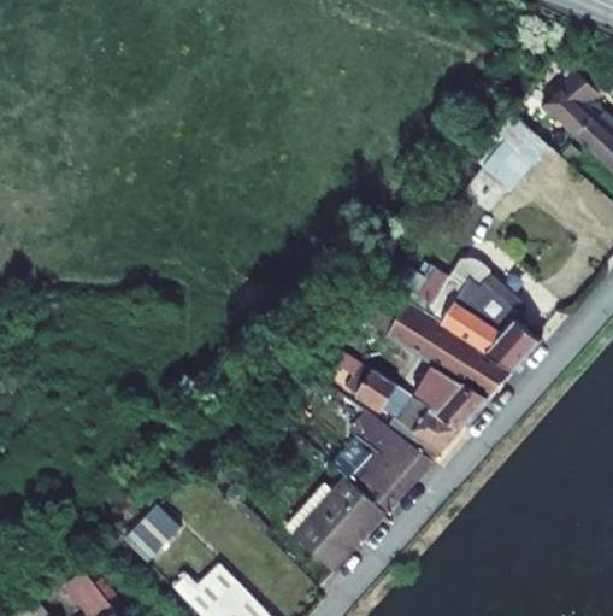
[(611,74),(570,51),(564,62),(606,81),(611,74)]
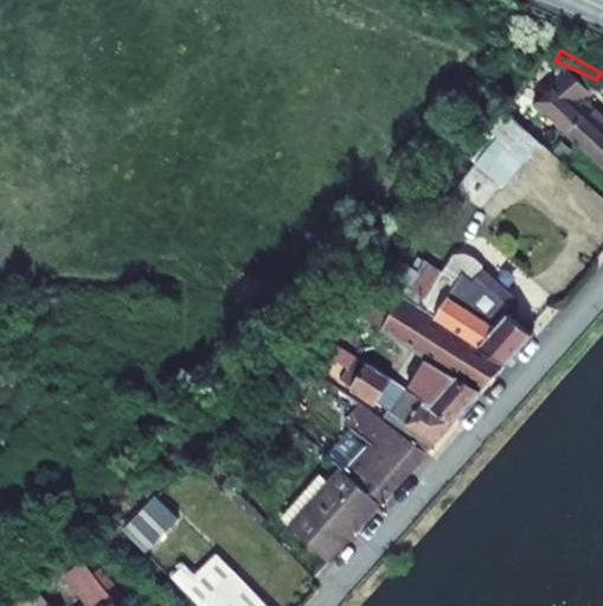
[(587,117),(592,112),(579,101),(596,80),(555,61),(553,63),(568,72),(552,85),(551,84),(532,104),(565,135),(584,115),(587,117)]
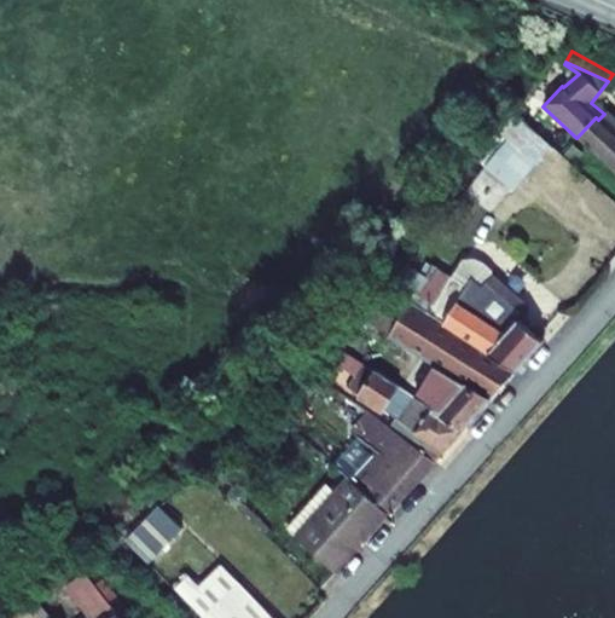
[(506,138),(482,167),(508,190),(547,144),(514,113),(500,133),(506,138)]
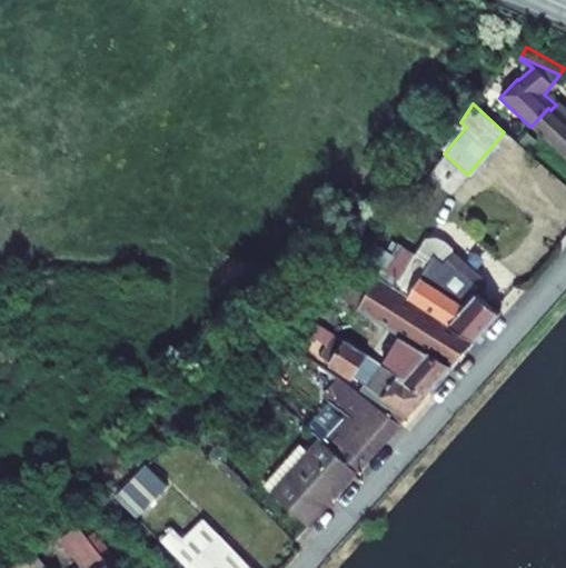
[(565,159),(565,123),(563,122),(565,118),(565,113),(556,105),(550,110),(548,108),(530,127),(565,159)]
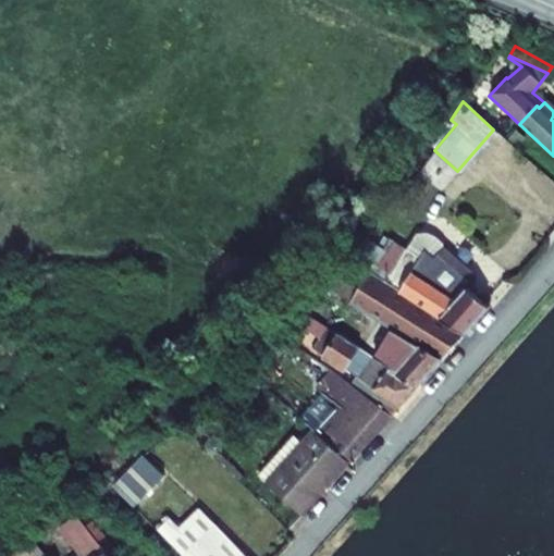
[(514,132),(507,138),(516,147),(522,140),(514,132)]
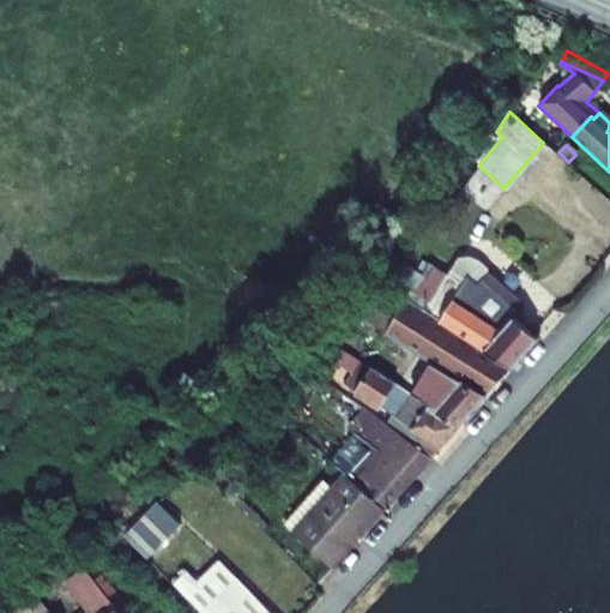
[(403,266),(391,281),(427,304),(422,311),(511,368),(537,338),(515,319),(518,316),(519,305),(483,275),(484,271),(477,264),(469,259),(458,260),(446,278),(428,266),(421,278),(403,266)]
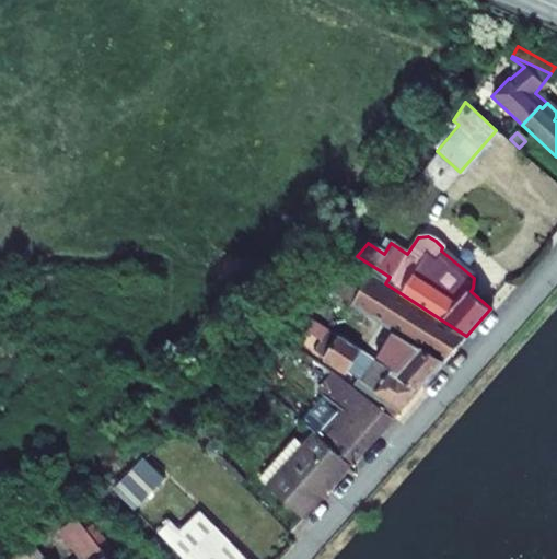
[(357,256),(351,263),(369,274),(385,283),(390,277),(357,256)]
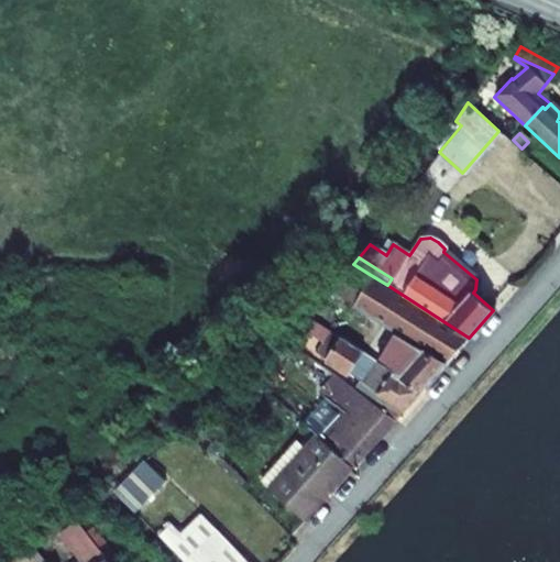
[(353,264),(329,291),(352,306),(371,275),(353,264)]
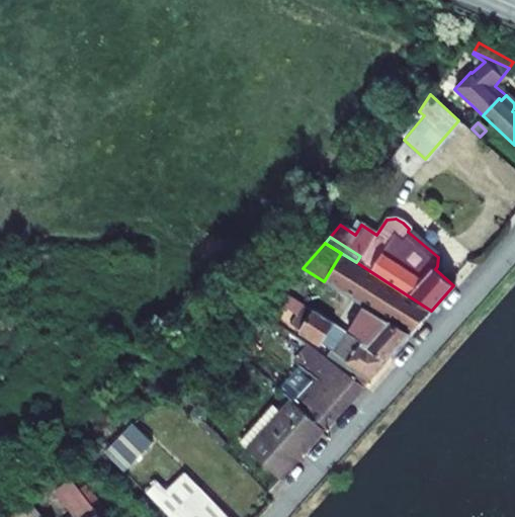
[(363,307),(409,335),(431,311),(356,262),(341,253),(324,281),(363,307)]
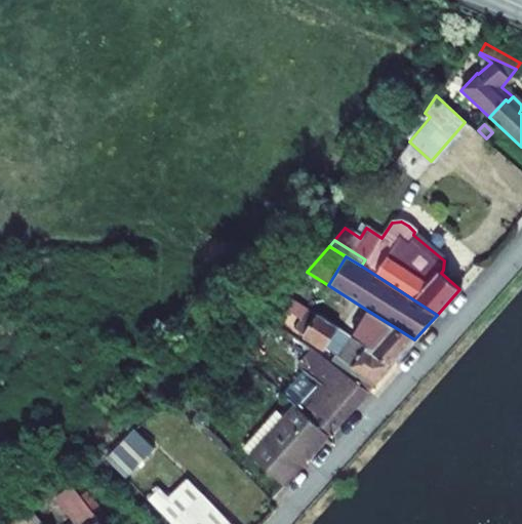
[(283,294),(266,319),(275,325),(286,309),(292,300),(283,294)]
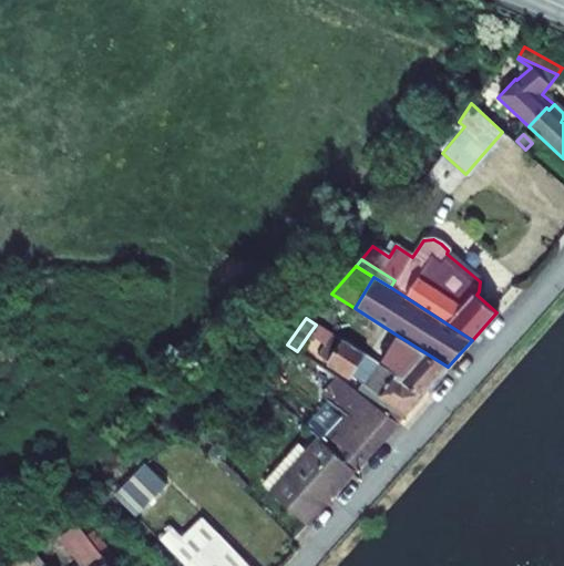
[(309,333),(324,345),(331,335),(316,325),(309,333)]
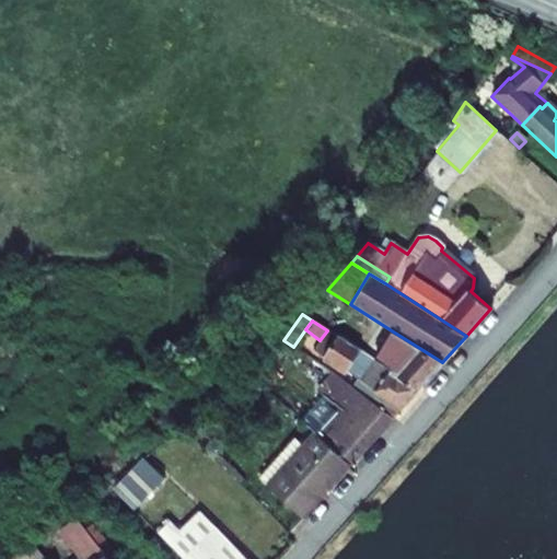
[(357,380),(399,410),(418,389),(374,361),(327,330),(320,340),(314,349),(357,380)]
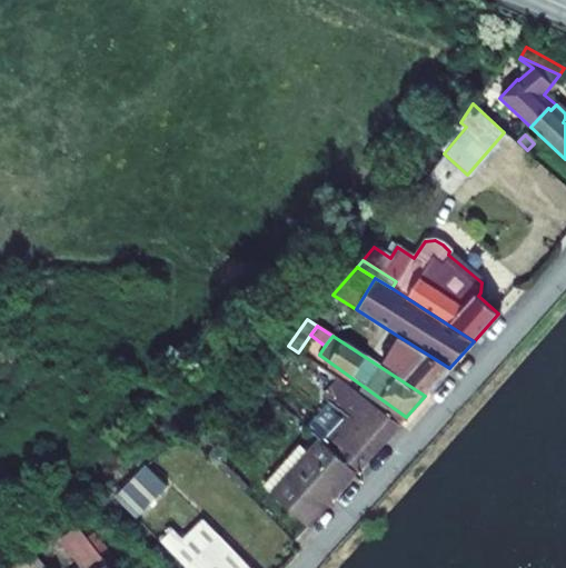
[(380,367),(425,396),(449,368),(399,337),(380,367)]
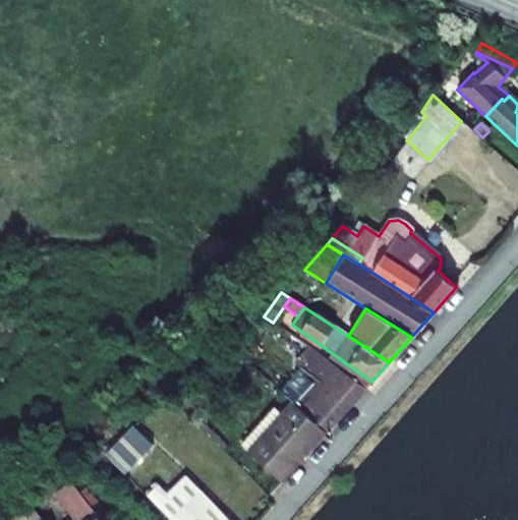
[(291,403),(324,432),(334,421),(335,423),(365,390),(326,361),(306,347),(296,359),(301,364),(278,392),(291,403)]
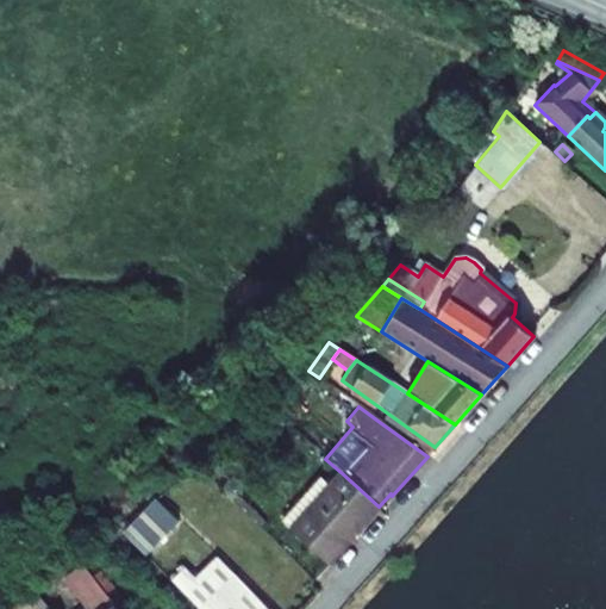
[(381,423),(428,457),(435,447),(388,414),(381,423)]
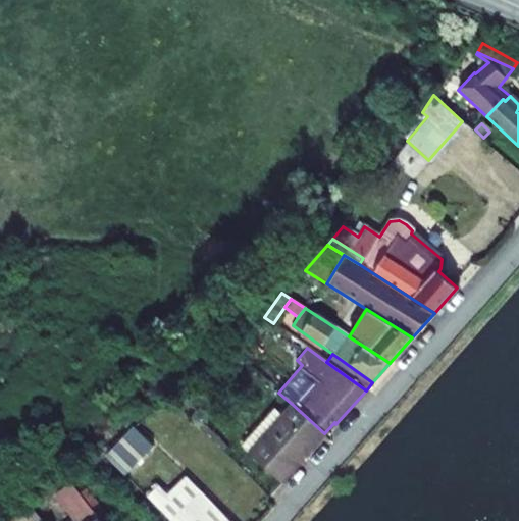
[(324,433),(292,404),(280,415),(274,409),(241,447),(280,483),(324,433)]
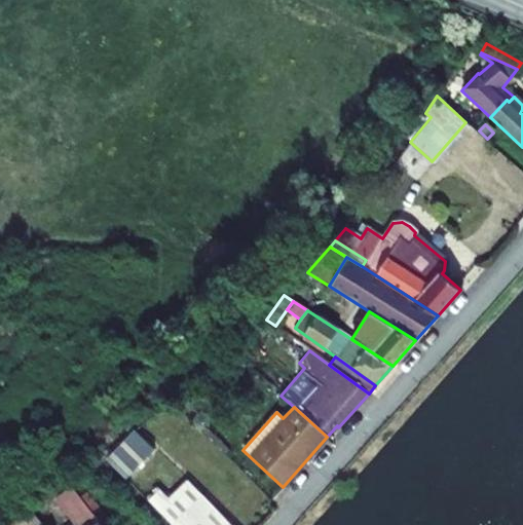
[(124,478),(152,449),(134,430),(106,459),(124,478)]
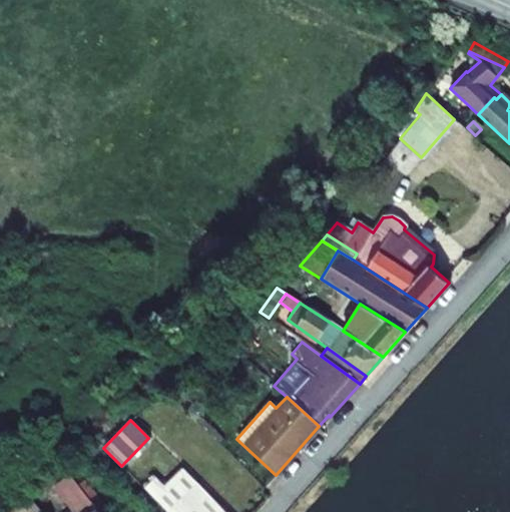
[(152,498),(165,511),(167,511),(196,484),(181,469),(163,487),(152,498)]
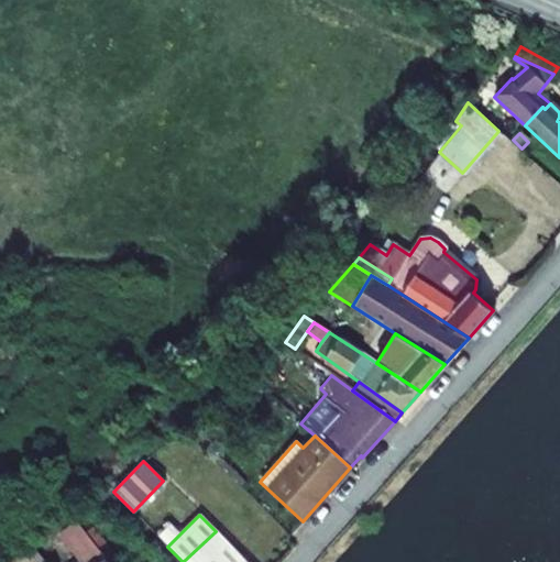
[(107,561),(75,520),(58,533),(79,559),(81,561),(107,561)]
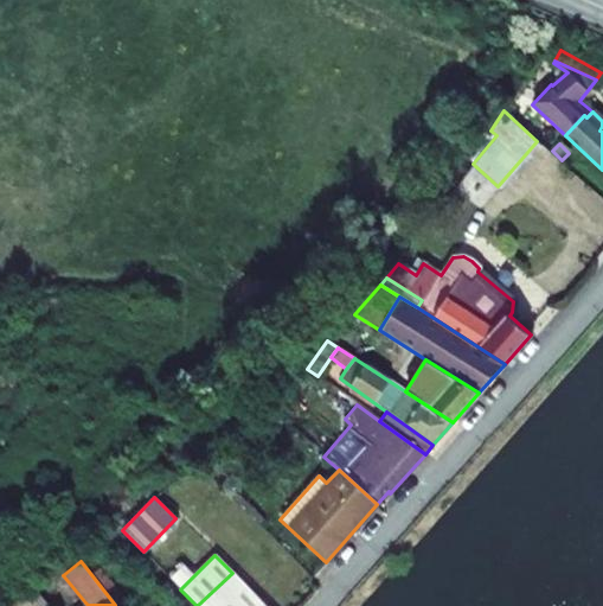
[(171,580),(180,589),(193,576),(184,567),(171,580)]
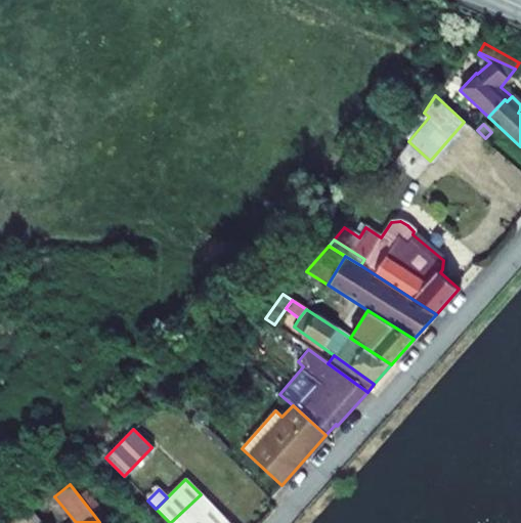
[(228,522),(201,494),(171,522),(228,522)]
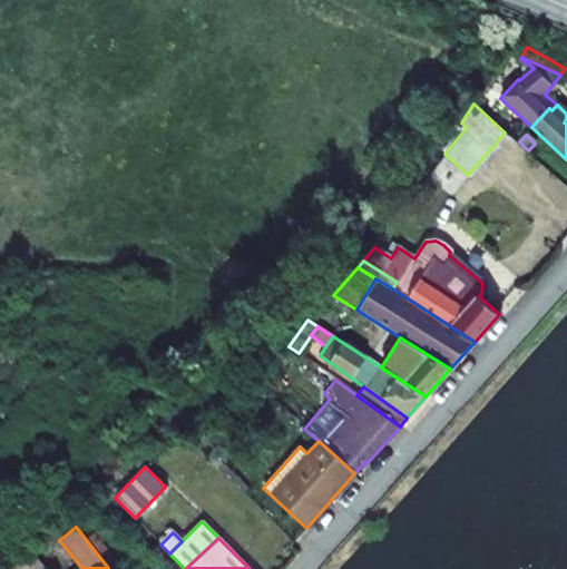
[(44,568),(31,552),(9,568),(44,568)]
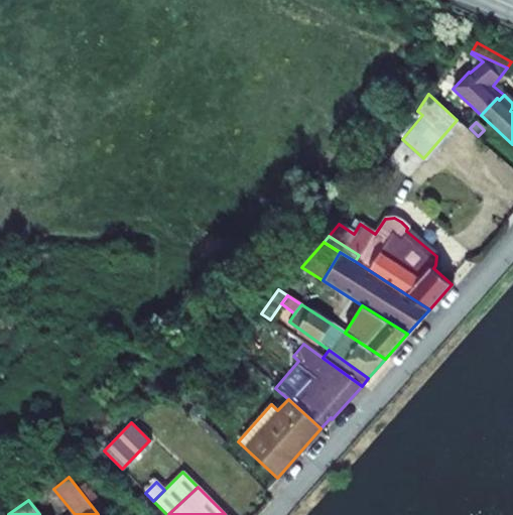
All buildings are outlined.
